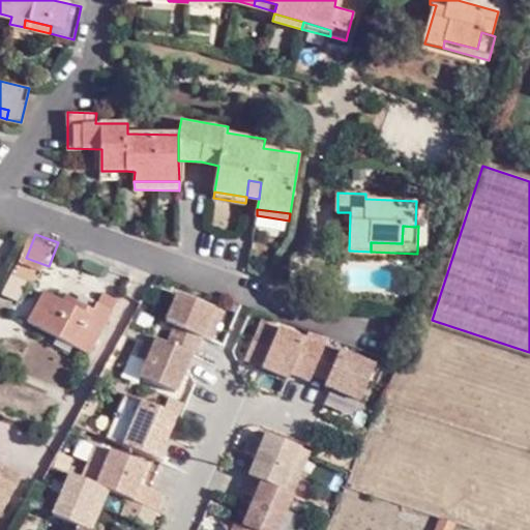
[(23,297),(33,277),(20,270),(9,291),(23,297)]
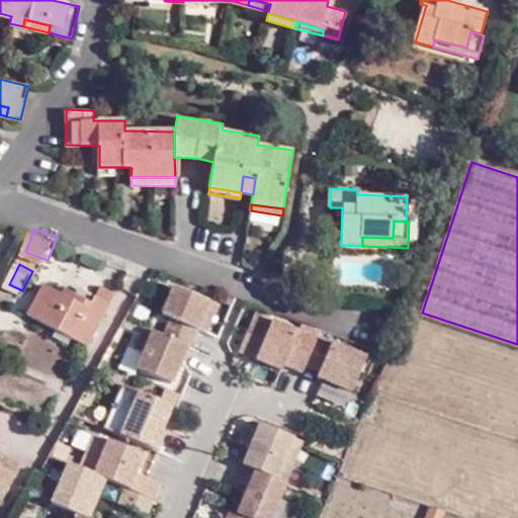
[(91,300),(72,290),(69,296),(61,292),(44,281),(27,312),(88,344),(115,292),(100,284),(91,300)]
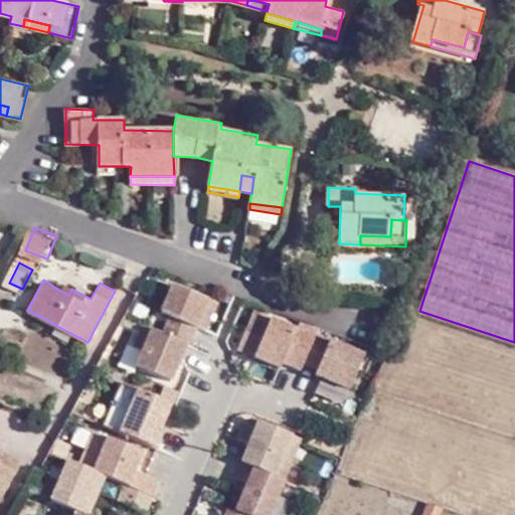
[(206,328),(217,301),(173,281),(162,309),(170,313),(163,331),(187,341),(190,342),(196,324),(206,328)]
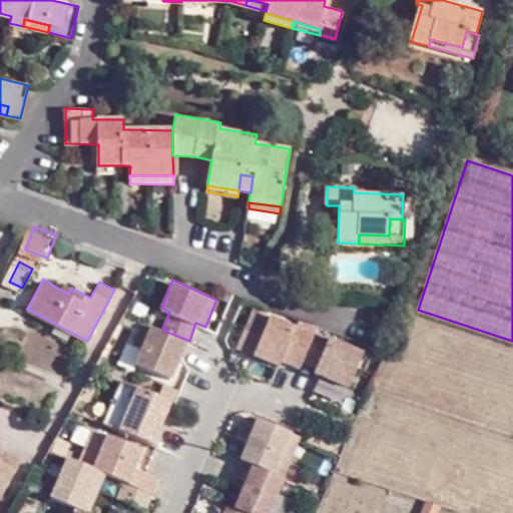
[(68,294),(71,288),(63,283),(60,290),(68,294)]
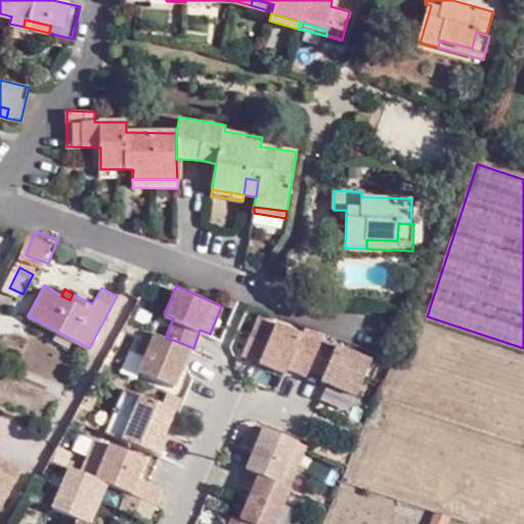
[(275,324),(258,316),(252,332),(269,339),(275,324)]
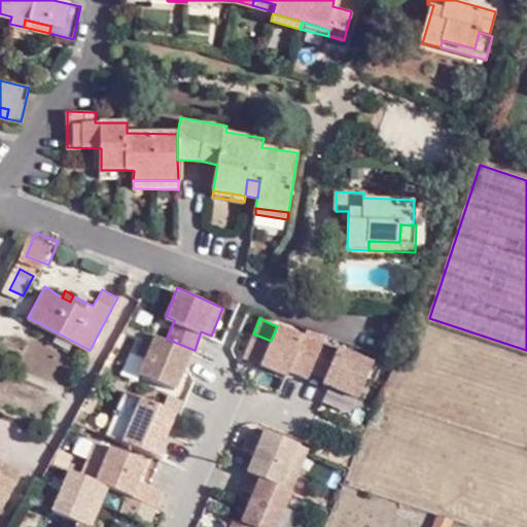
[(271,341),(253,334),(242,359),(259,366),(286,378),(289,373),(308,381),(311,375),(322,345),(277,326),(271,341)]
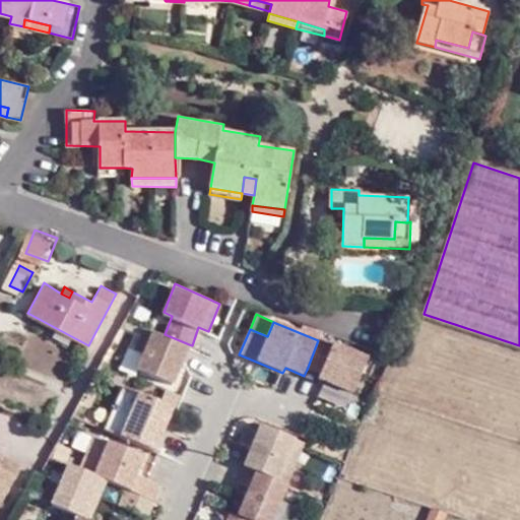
[(165,334),(144,325),(136,346),(145,349),(137,367),(173,382),(189,344),(165,334)]
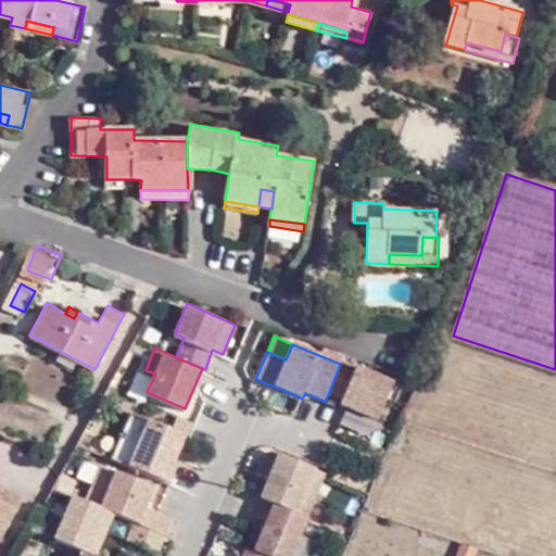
[(394,384),(356,368),(356,369),(341,363),(340,364),(328,395),(342,402),(340,407),(378,424),(394,384)]
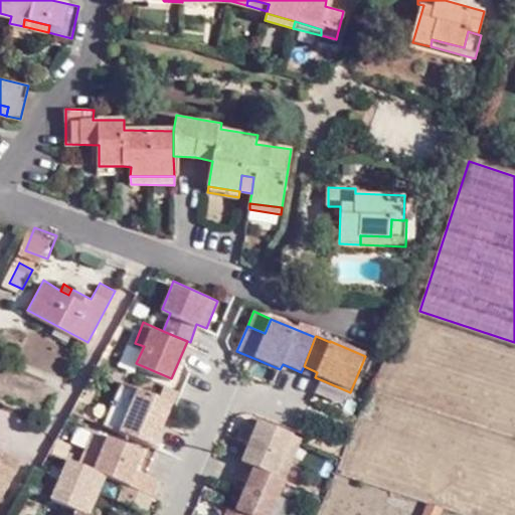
[(172,400),(137,386),(122,379),(104,422),(154,445),(172,400)]
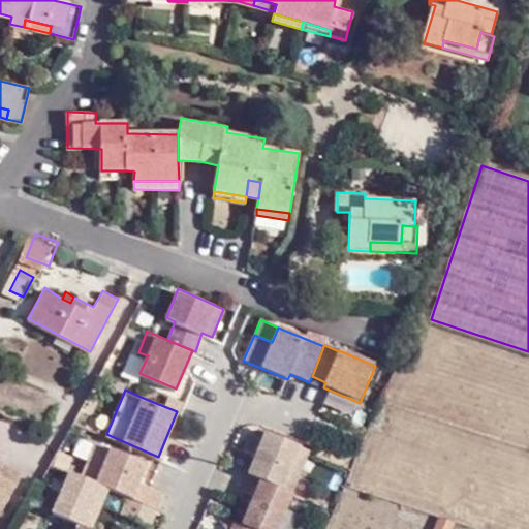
[(282,488),(300,444),(260,429),(253,431),(245,448),(256,454),(248,472),(282,488)]
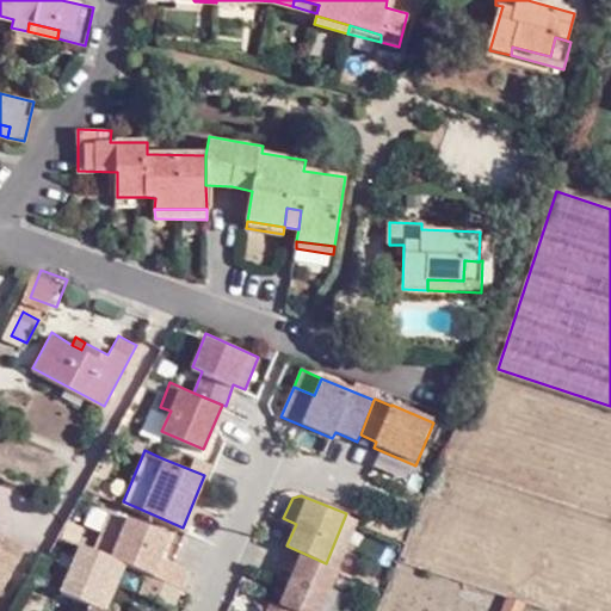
[(357,518),(346,513),(326,563),(327,563),(337,568),(357,518)]
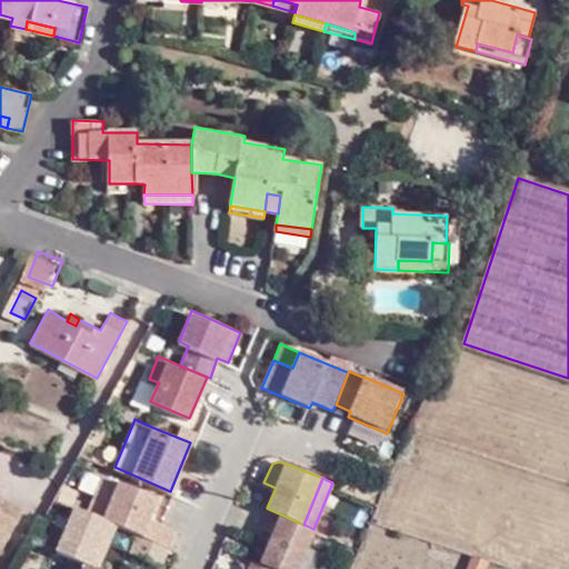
[(158,496),(119,479),(103,518),(109,520),(117,523),(138,532),(170,546),(178,527),(150,516),(158,496)]
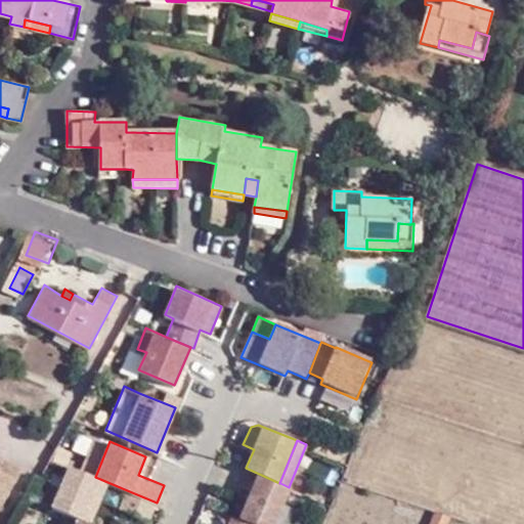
[(0,510),(23,469),(1,456),(0,457),(0,510)]
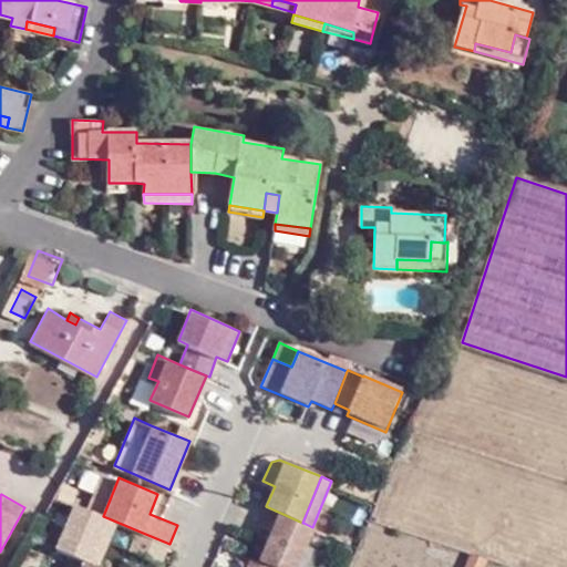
[(83,559),(91,563),(109,518),(103,516),(75,504),(57,547),(83,559)]
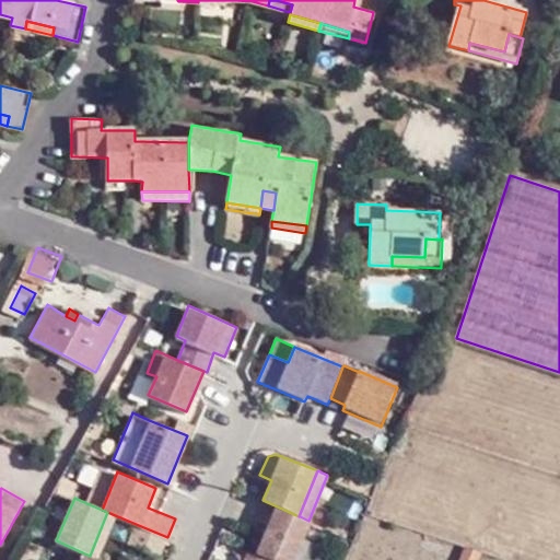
[(292,559),(310,521),(308,521),(300,516),(299,516),(263,500),(256,517),(269,522),(256,552),(272,559),(292,559)]
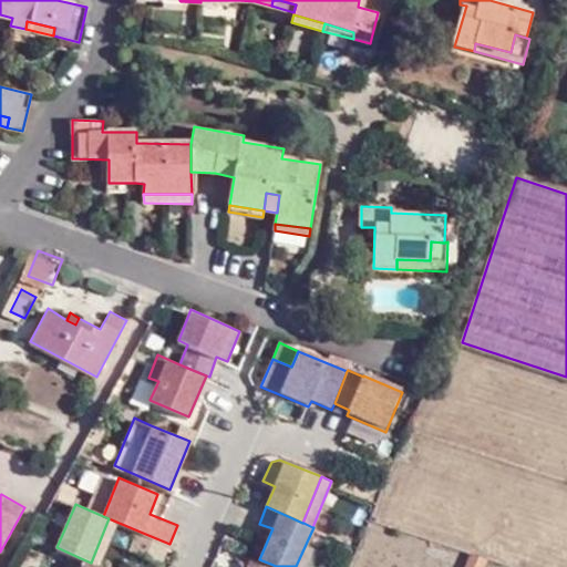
[(116,522),(109,518),(91,563),(98,565),(116,522)]
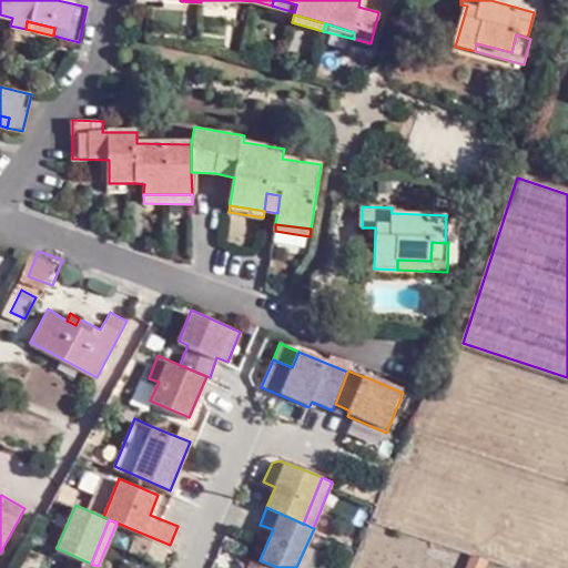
[(130,549),(162,563),(170,545),(138,531),(130,549)]
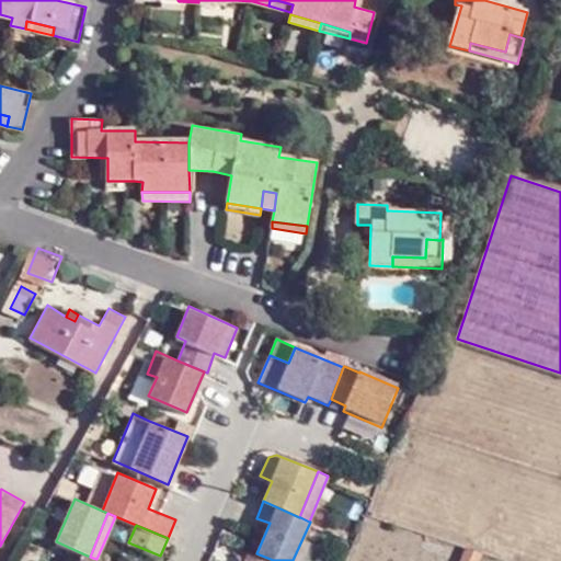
[(478,560),(481,552),(466,547),(460,560),(478,560)]
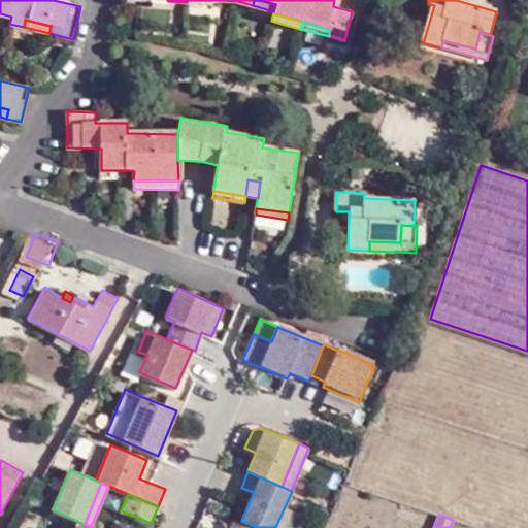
[(229,527),(257,527),(241,521),(234,518),(229,527)]
